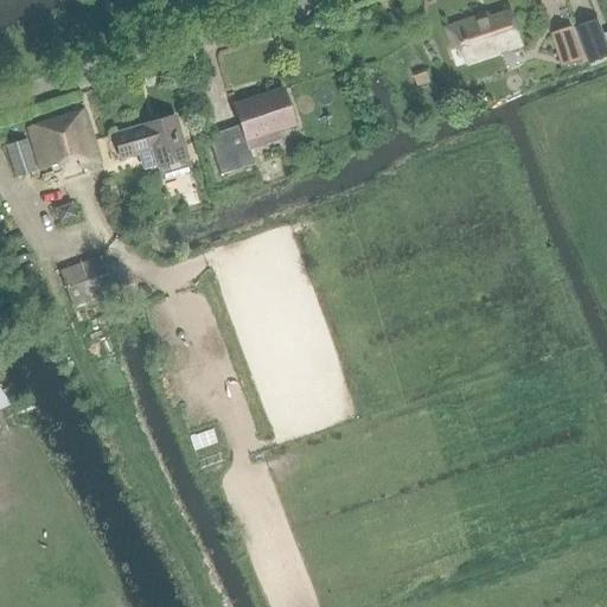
[(486,20),(485,17),(446,31),(453,51),(460,49),(466,65),(522,46),(510,13),(486,20)]
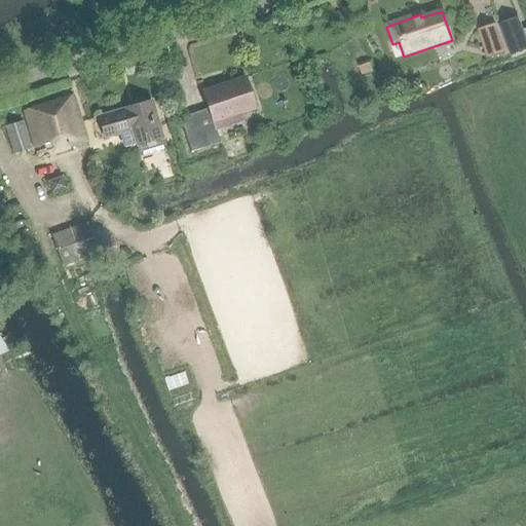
[(525,49),(525,36),(524,31),(518,16),(498,24),(511,55),(525,49)]
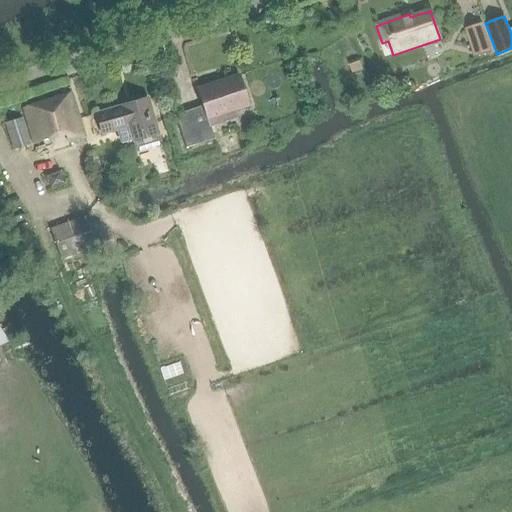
[(490,52),(480,24),(464,30),(473,57),(490,52)]
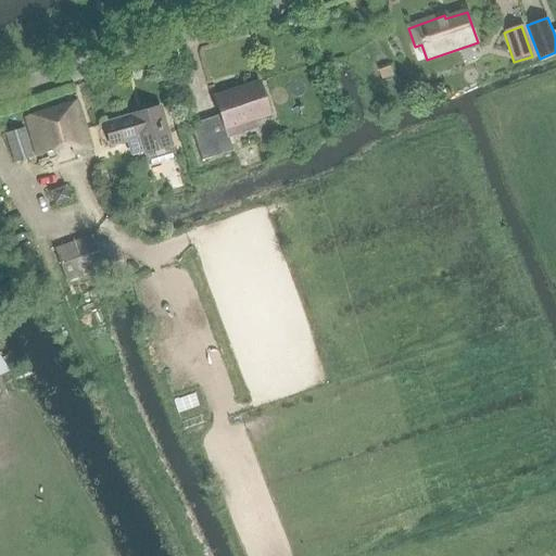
[(230,151),(227,139),(250,131),(253,122),(269,116),(258,83),(214,97),(220,119),(207,124),(217,155),(230,151)]
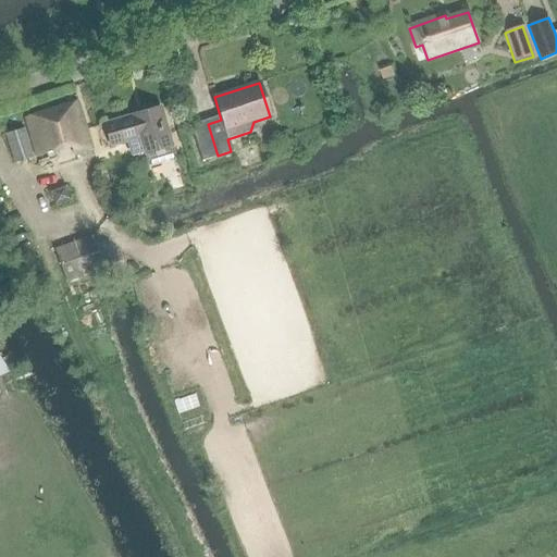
[(75,101),(26,115),(38,157),(65,148),(66,152),(73,150),(74,156),(89,151),(75,101)]
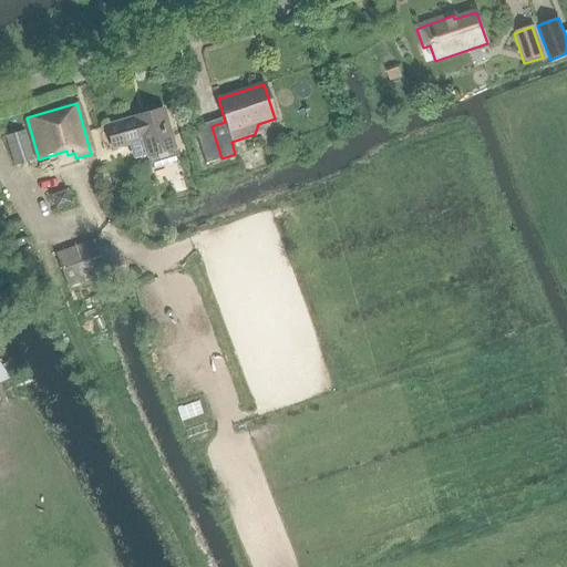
[(174,150),(163,112),(105,127),(111,148),(135,142),(138,154),(144,152),(146,157),(174,150)]
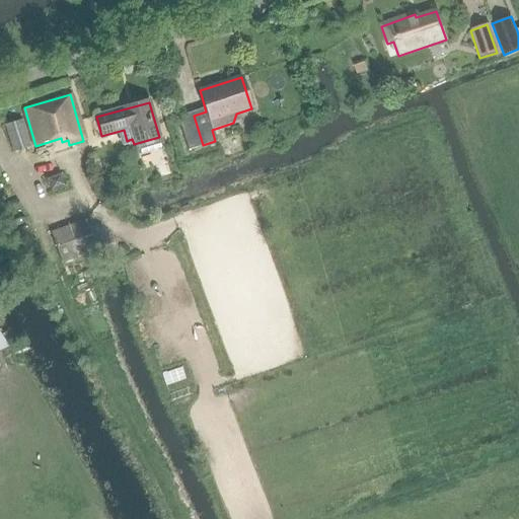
[(30,147),(22,120),(5,125),(13,152),(30,147)]
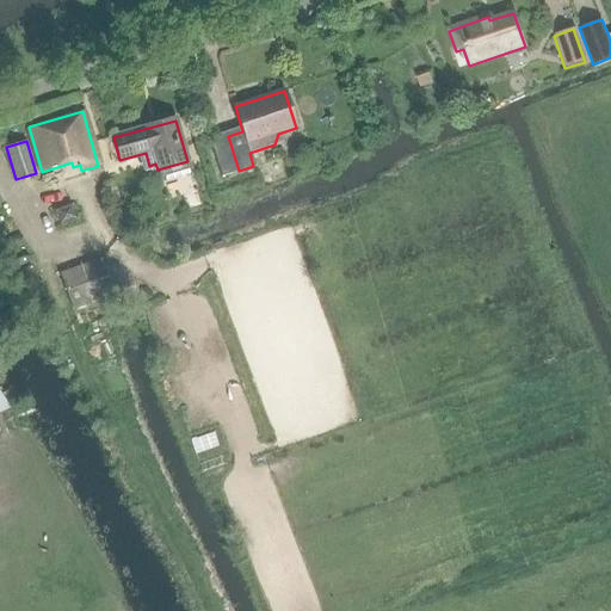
[(72,218),(68,207),(54,211),(57,222),(72,218)]
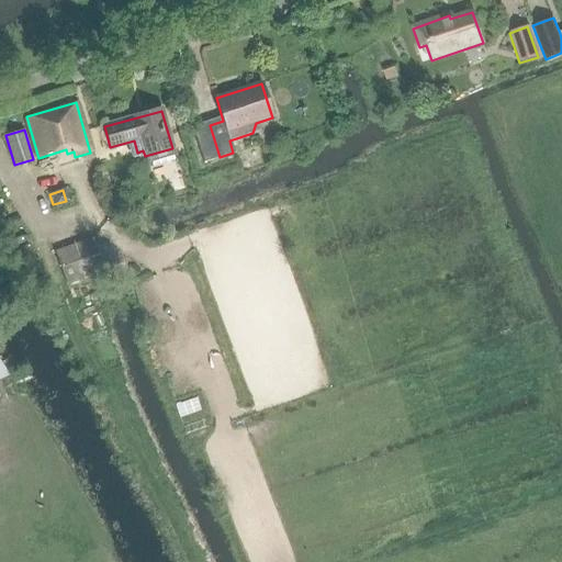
[(74,291),(107,279),(91,238),(54,251),(66,284),(70,283),(74,291)]
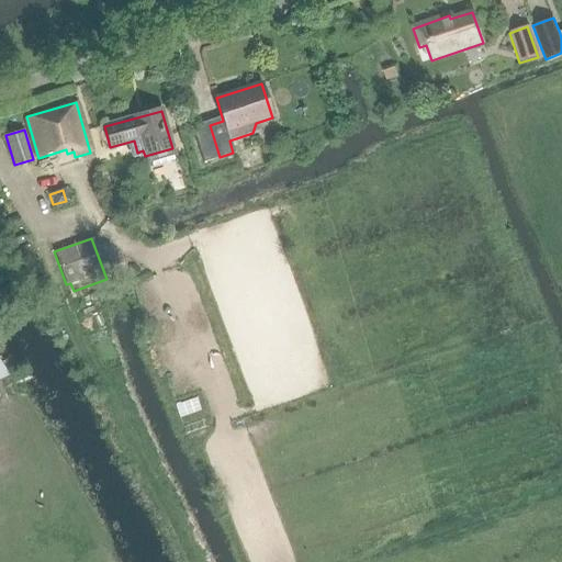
[(2,362),(10,374),(17,370),(9,358),(2,362)]
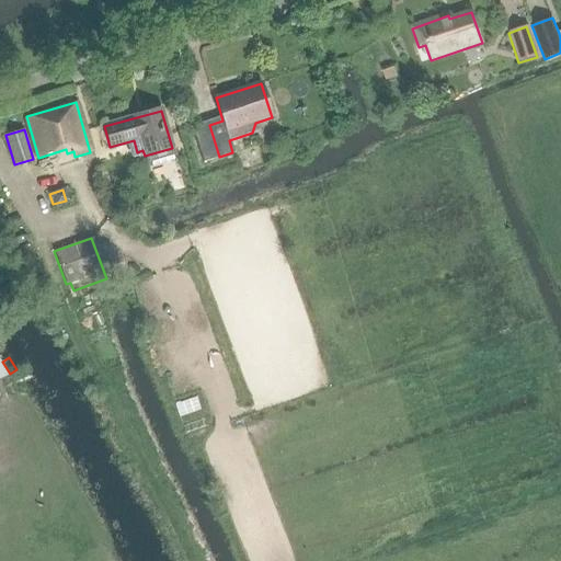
[(0,379),(10,375),(0,362),(0,379)]
